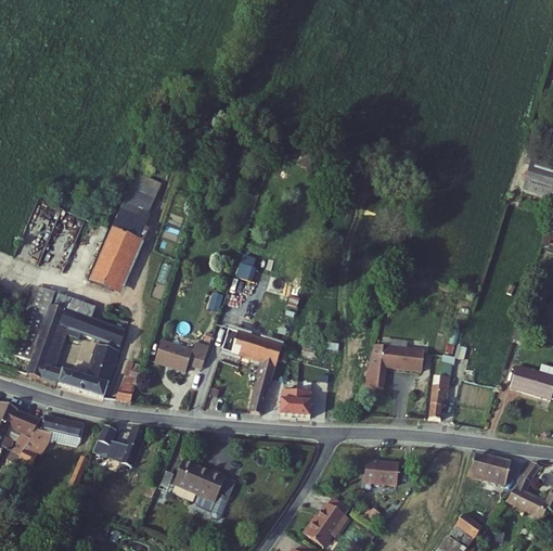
[(522,187),(552,196),(552,161),(531,154),(522,187)]
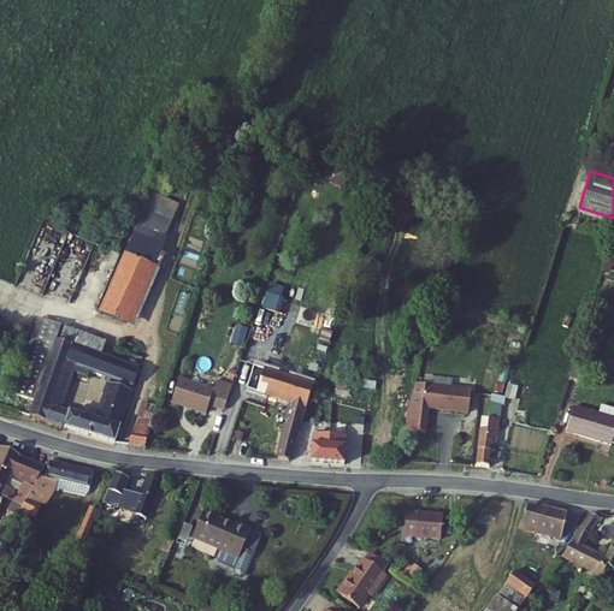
[(388,193),(384,202),(396,207),(400,197),(388,193)]
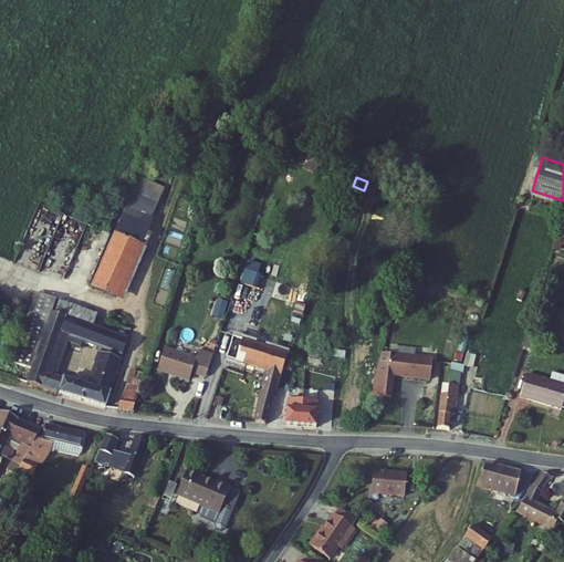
[(123,211),(92,281),(127,297),(150,242),(145,239),(152,225),(123,211)]
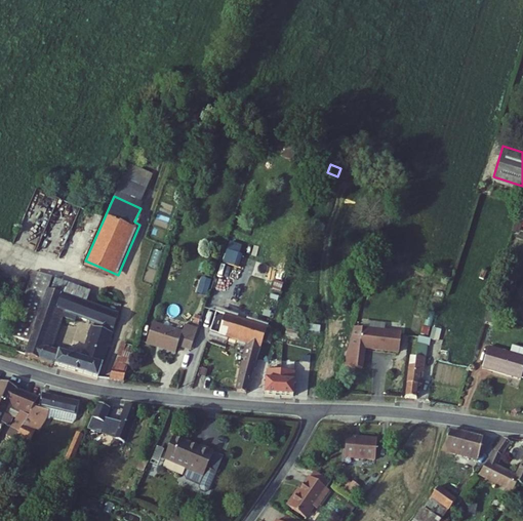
[(522,211),(517,210),(512,227),(518,229),(520,223),(522,224),(522,211)]
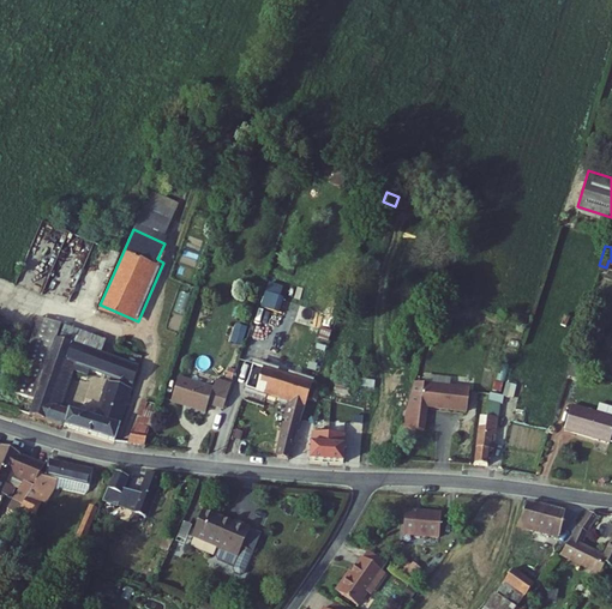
[(321,317),(324,303),(263,289),(261,302),(321,317)]
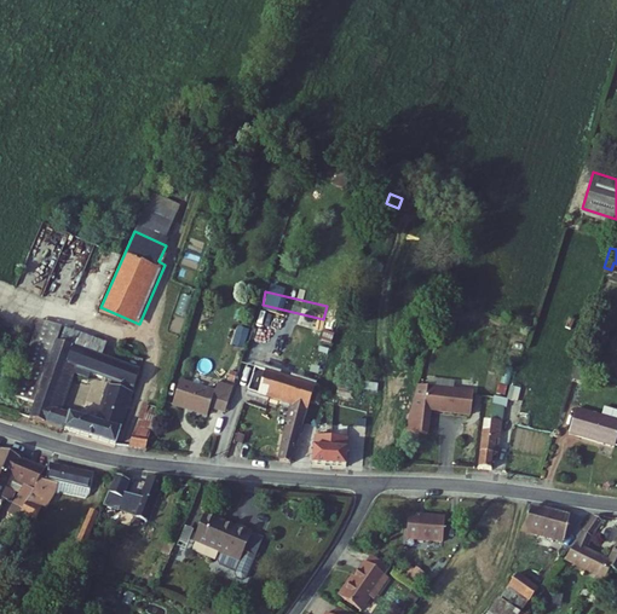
[(363,294),(359,303),(373,307),(375,297),(363,294)]
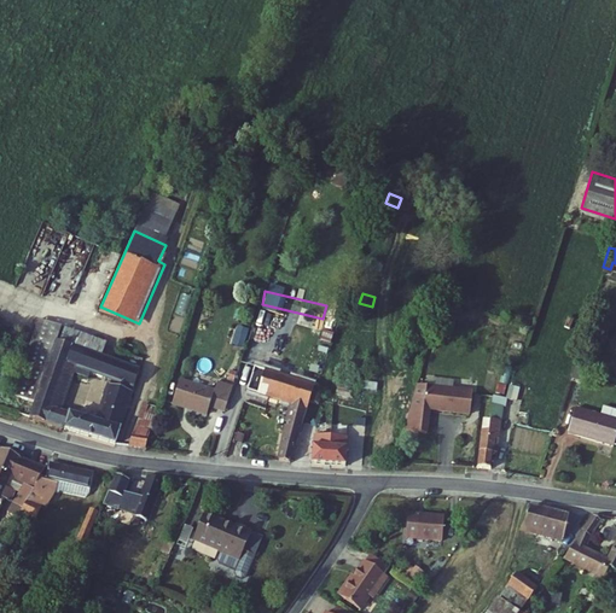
[(64,322),(45,314),(16,389),(34,396),(28,412),(106,436),(116,437),(143,366),(118,357),(58,337),(64,322)]
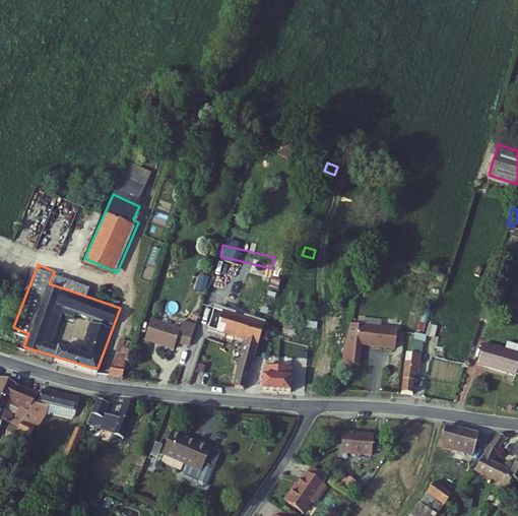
[(195,284),(204,286),(208,272),(199,269),(195,284)]
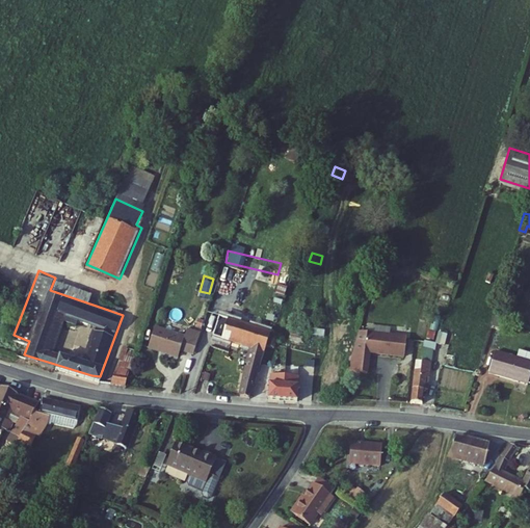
[(110,291),(102,308),(123,315),(127,306),(125,305),(127,296),(110,291)]
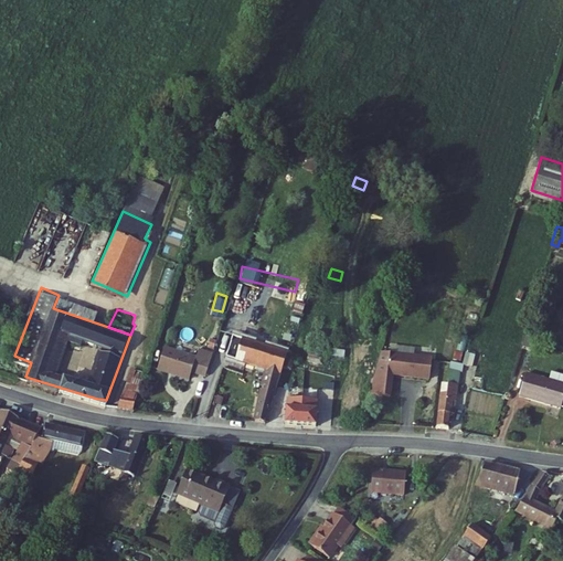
[(256,414),(268,416),(274,398),(289,346),(235,329),(229,351),(272,364),(256,414)]
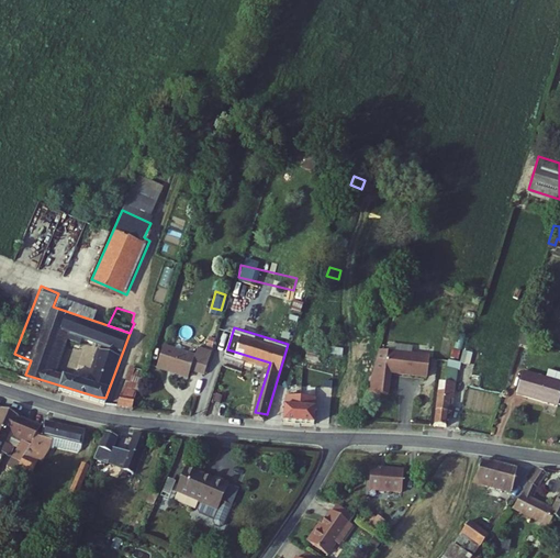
[(165,339),(158,361),(190,371),(192,365),(206,368),(213,347),(198,343),(197,349),(165,339)]
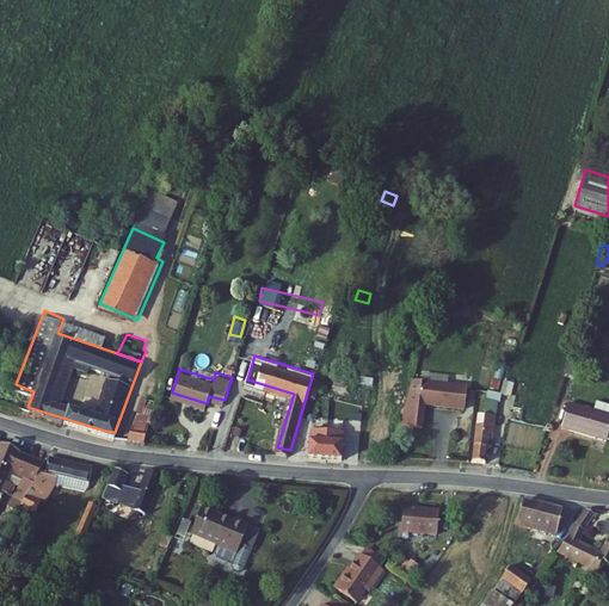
[(468,381),(413,375),(401,420),(423,422),(425,399),(466,403),(468,381)]
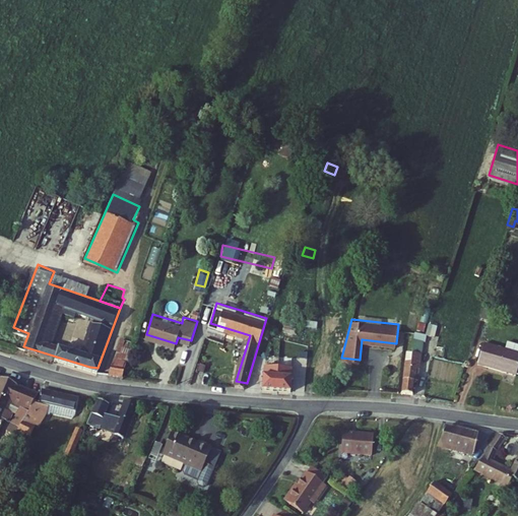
[(422,336),(412,335),(411,348),(421,347),(422,336)]
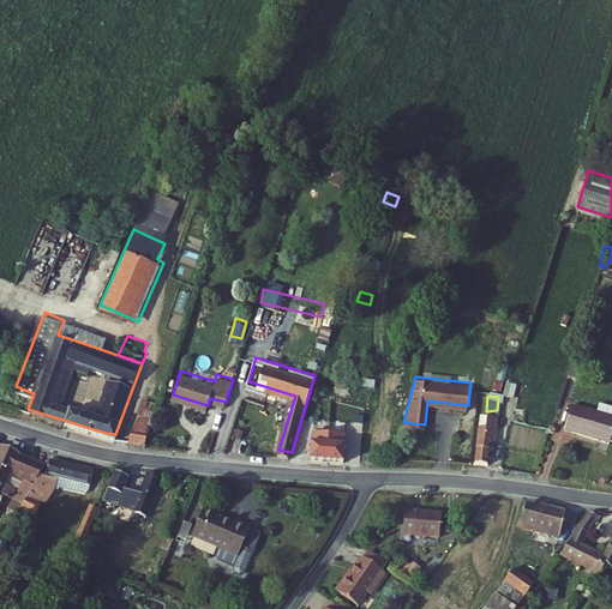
[(141,403),(136,417),(150,422),(154,409),(141,403)]
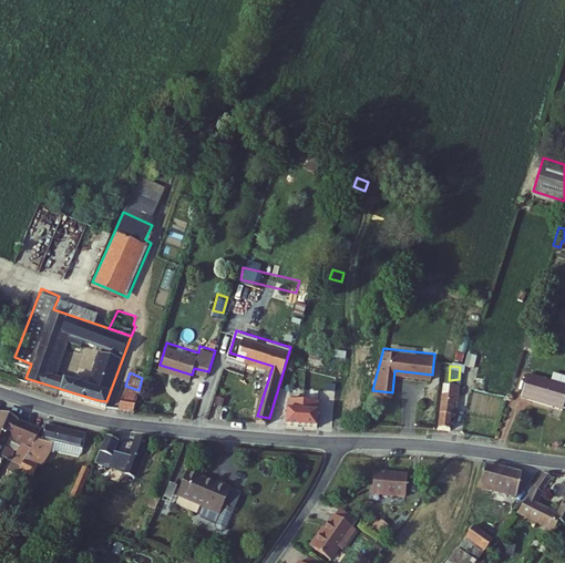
[(524,374),(517,395),(560,407),(564,389),(564,377),(551,374),(548,380),(524,374)]
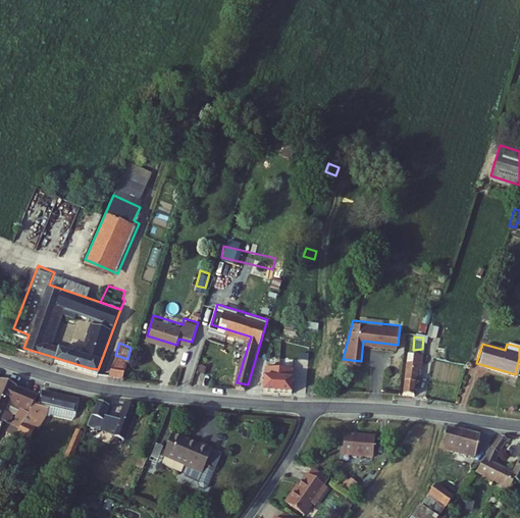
[(404,373),(403,390),(414,391),(416,377),(416,371),(420,371),(422,349),(413,350),(404,349),(401,372),(404,373)]
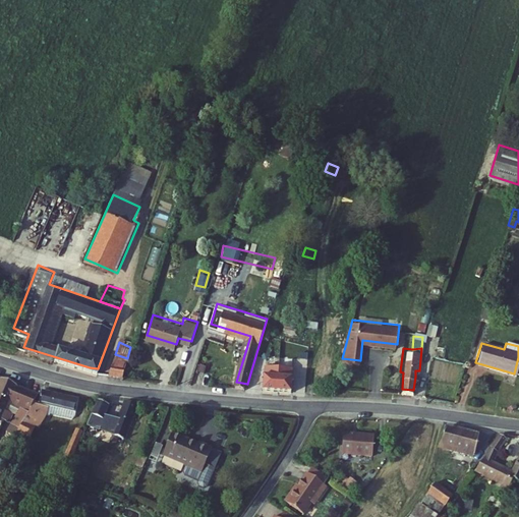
[(115,354),(109,370),(122,372),(127,358),(115,354)]
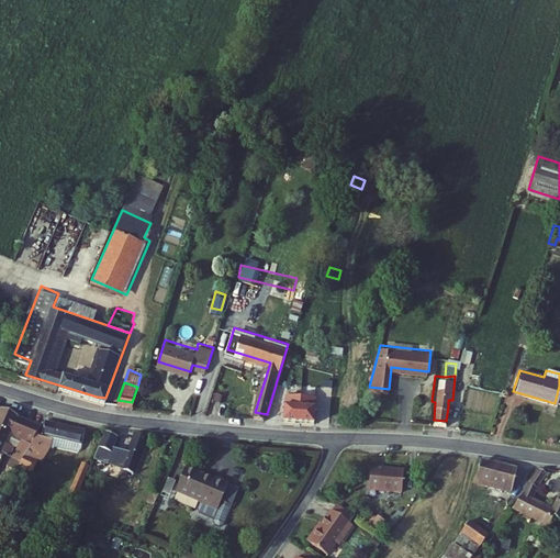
[(289,400),(286,417),(314,420),(316,408),(317,403),(303,401),(305,391),(294,389),(294,392),(287,391),(286,400),(289,400)]
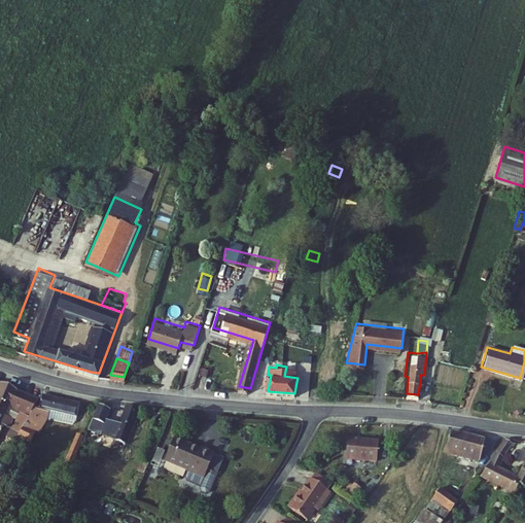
[(250,388),(260,390),(266,374),(255,371),(250,388)]
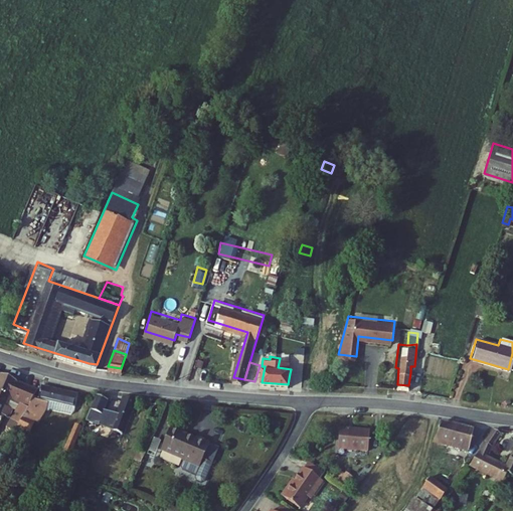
[(0,423),(5,412),(11,415),(16,405),(9,403),(14,392),(31,401),(34,394),(38,387),(2,369),(1,372),(0,371),(0,423)]
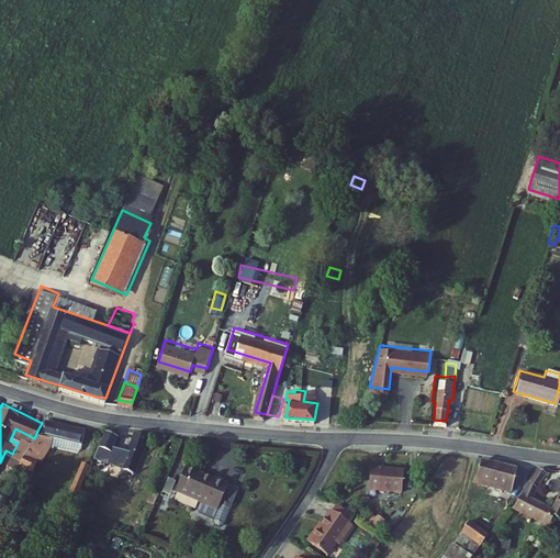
[(321,409),(318,420),(335,421),(339,421),(343,404),(335,403),(333,410),(321,409)]
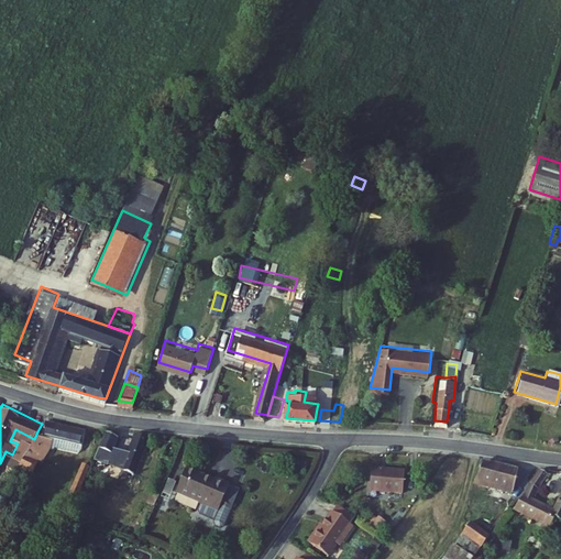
[(34,439),(14,473),(40,485),(53,462),(50,461),(52,458),(46,456),(53,439),(80,445),(85,426),(45,418),(42,435),(37,431),(34,439)]
